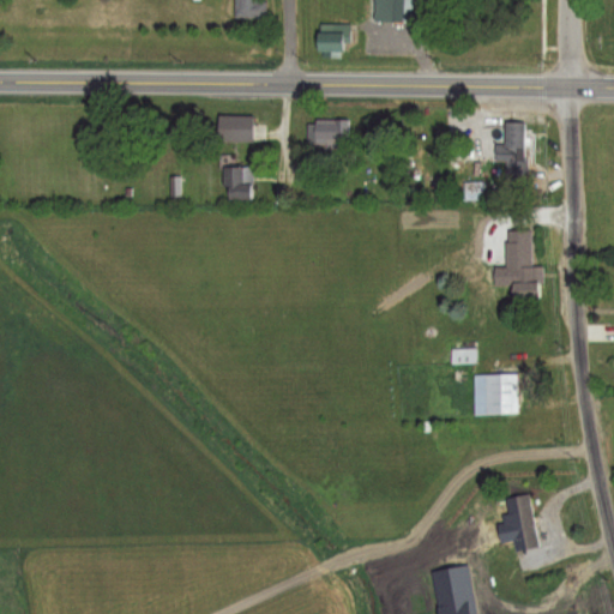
[(235,0),(236,18),(265,18),(264,0),(235,0)]
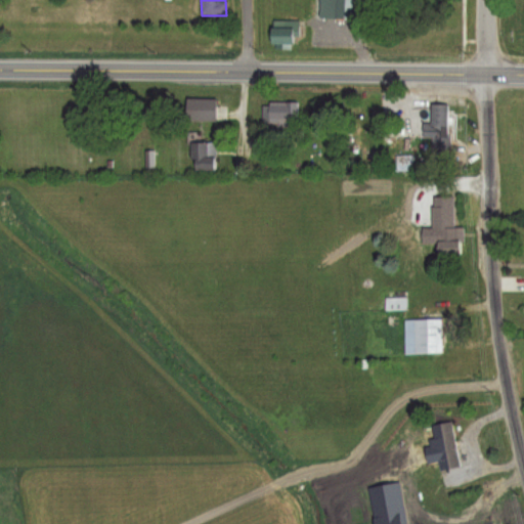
[(354,0),(334,0),(335,19),(355,19),(354,0)]
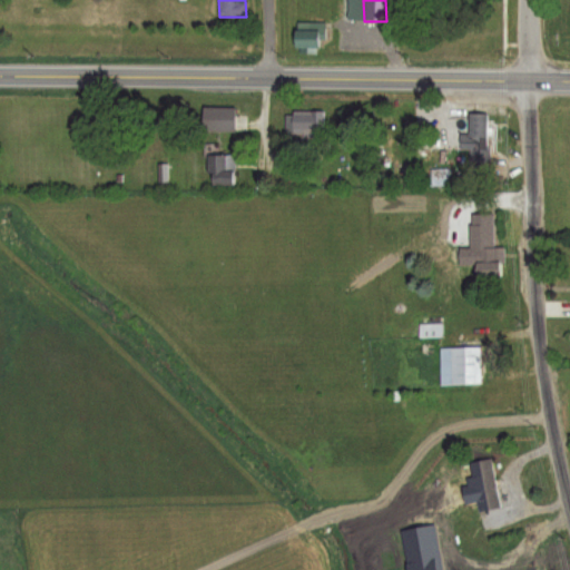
[(318,39),(324,39),(324,22),(295,22),(295,52),(317,52),(318,39)]
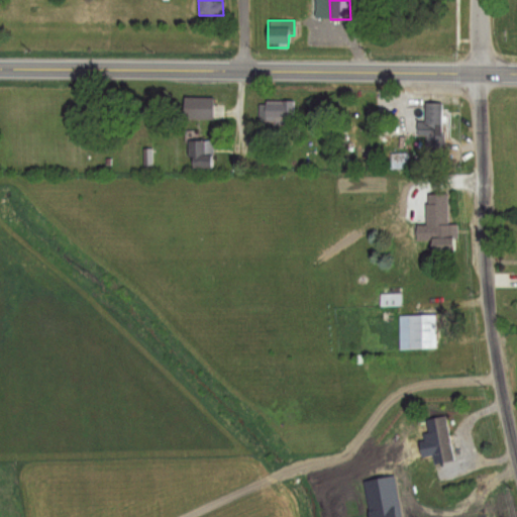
[(184,119),(212,119),(212,98),(184,98),(184,119)]
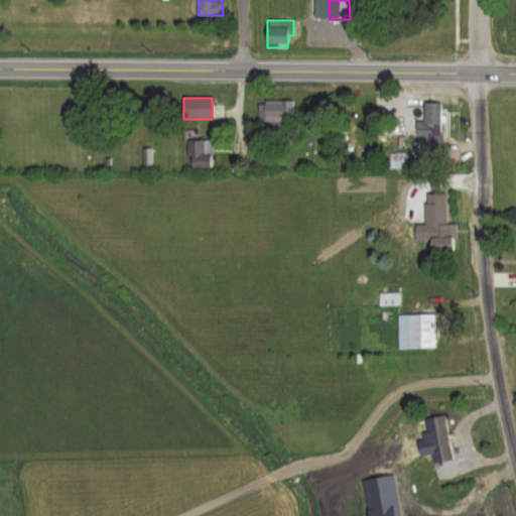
[(292,124),(292,101),(258,101),(258,124),(292,124)]
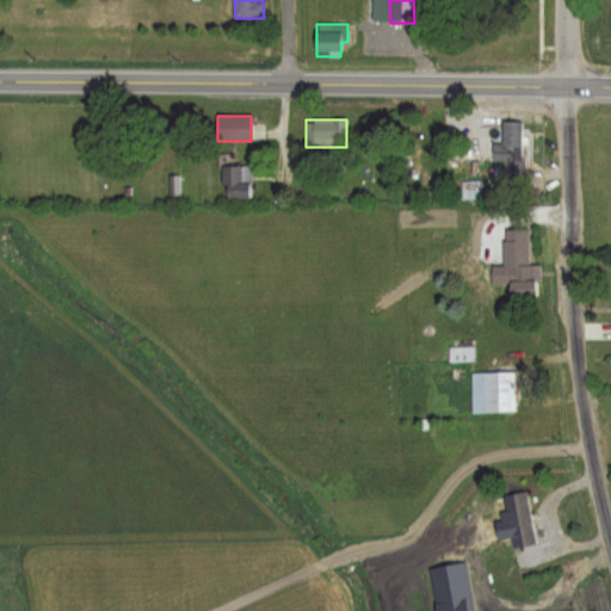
[(523,122),(503,122),(503,144),(493,144),(493,162),(504,162),(504,179),(523,179),(523,122)]
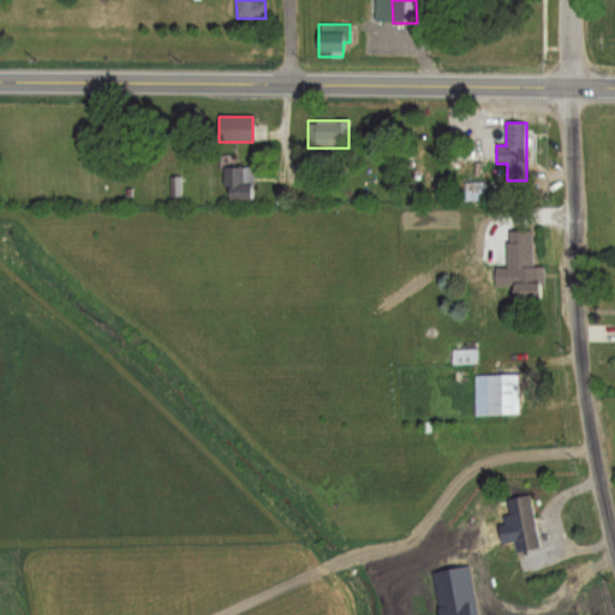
[(225,168),(225,199),(252,199),(252,168),(225,168)]
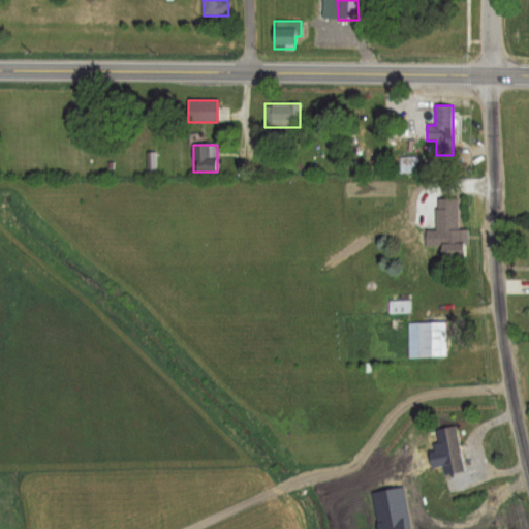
[(467,230),(441,230),(441,258),(467,258),(467,230)]
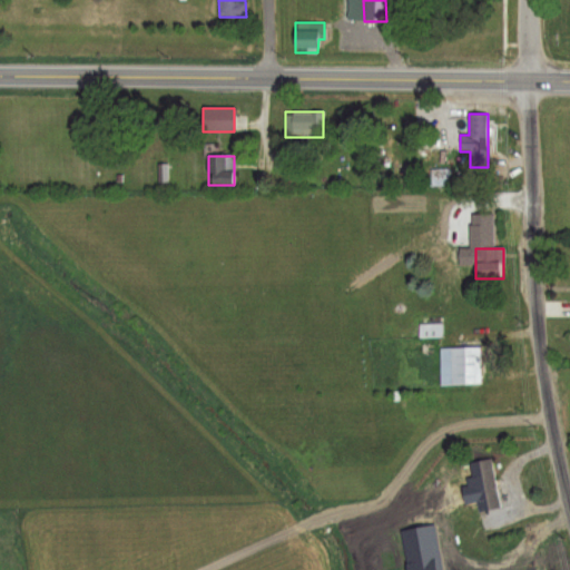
[(420,336),(442,336),(442,323),(420,323),(420,336)]
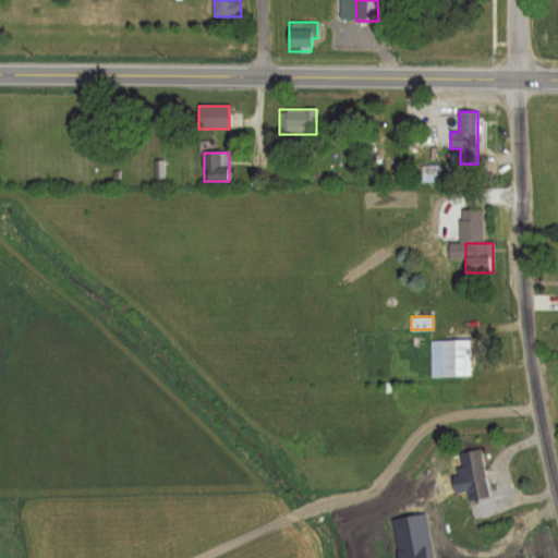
[(471,339),(431,339),(431,376),(471,376),(471,339)]
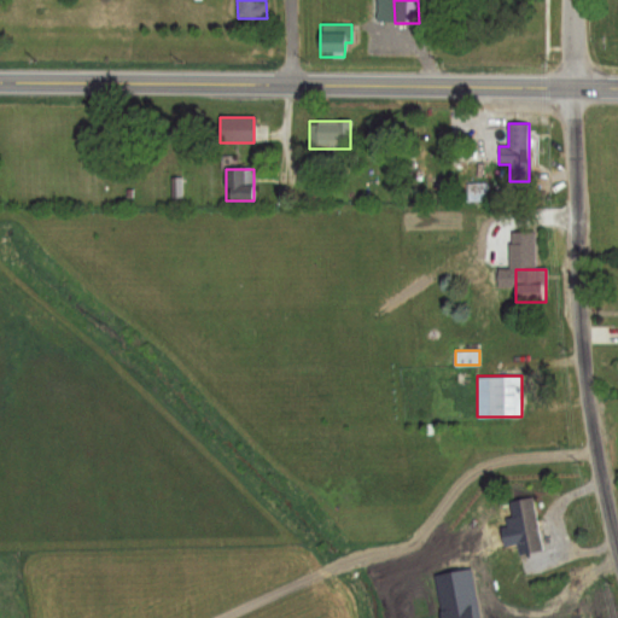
[(508,502),(509,513),(502,514),(505,529),(514,528),(518,555),(541,552),(532,499),(508,502)]
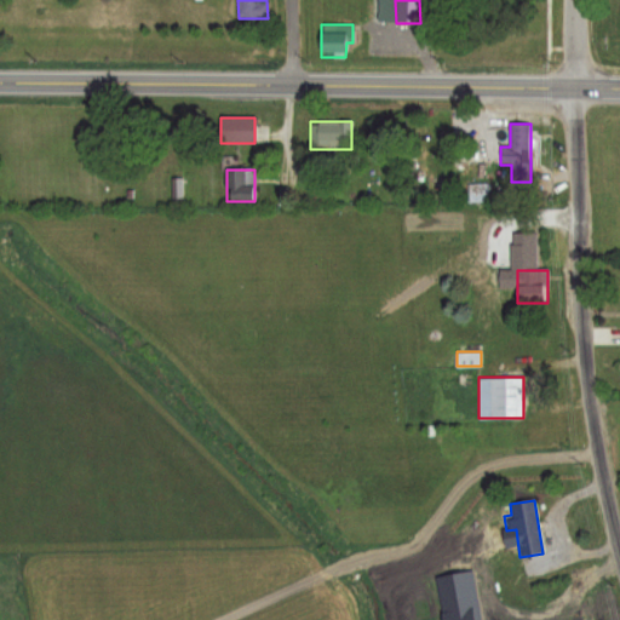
[(465,619),(492,619),(492,604),(466,604),(465,619)]
